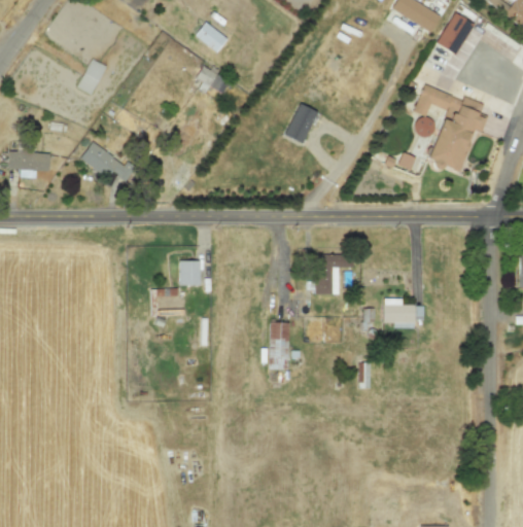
[(442,15),(415,0),(396,0),(392,8),(431,32),(442,15)]
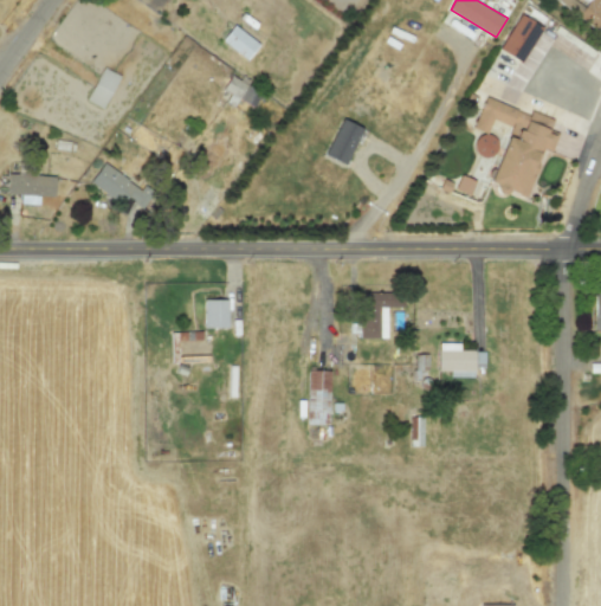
[(600,0),(557,0),(600,28),(600,0)]
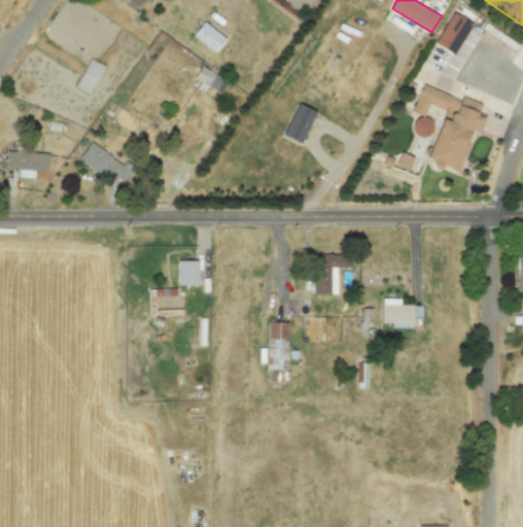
[(437,43),(457,55),(475,24),(454,12),(437,43)]
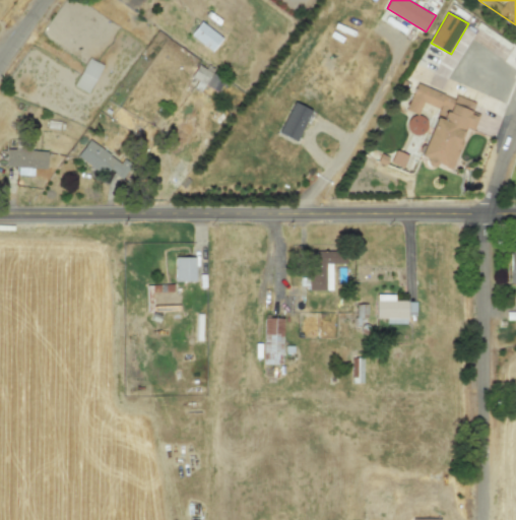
[(193,35),(214,52),(224,39),(203,21),(193,35)]
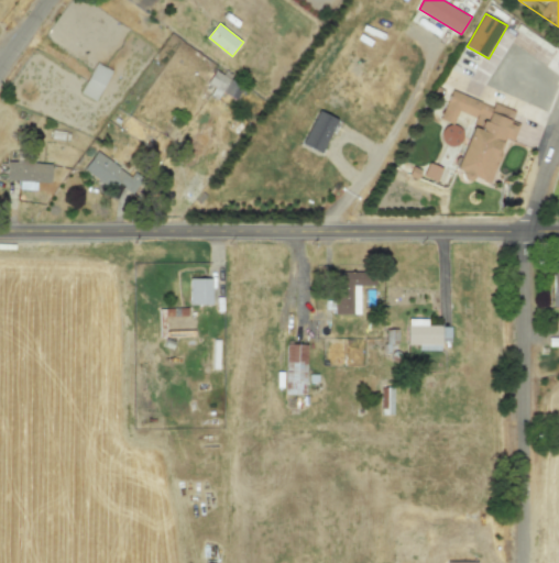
[(84,94),(99,101),(114,69),(98,63),(84,94)]
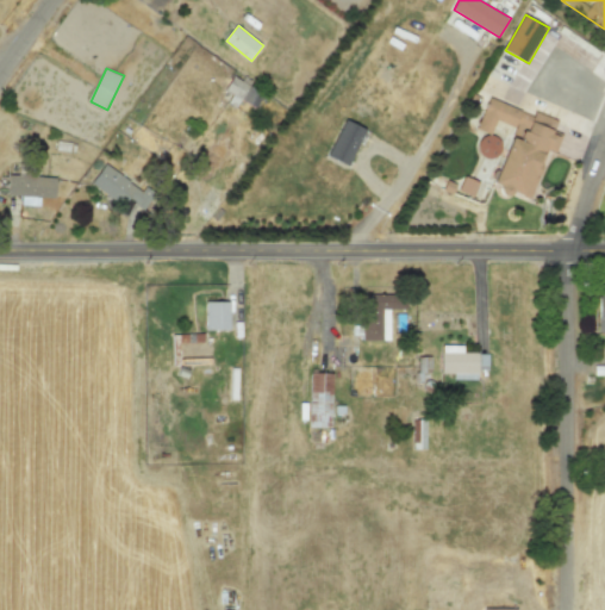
[(230,103),(238,107),(243,100),(257,109),(266,94),(236,76),(228,89),(235,94),(230,103)]
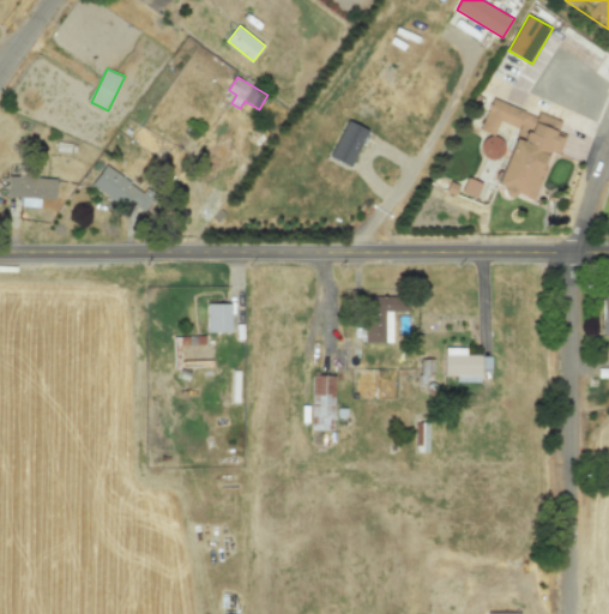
[(535,200),(553,149),(561,152),(566,137),(559,134),(564,120),(541,113),(540,115),(493,98),(482,131),(489,133),(482,154),(502,161),(510,140),(496,136),(502,121),(519,127),(499,188),(535,200)]
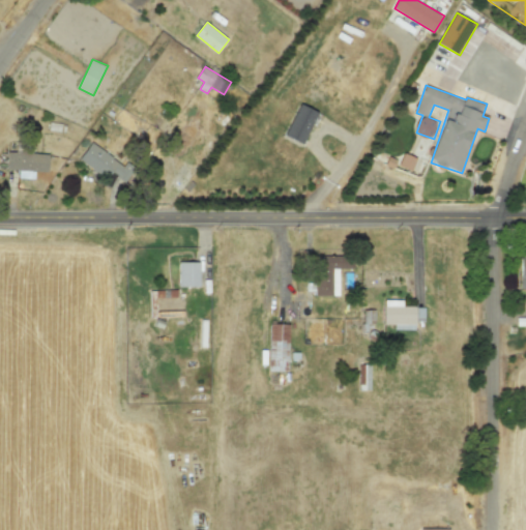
[(81,160),(109,178),(112,173),(127,182),(136,170),(93,142),(81,160)]
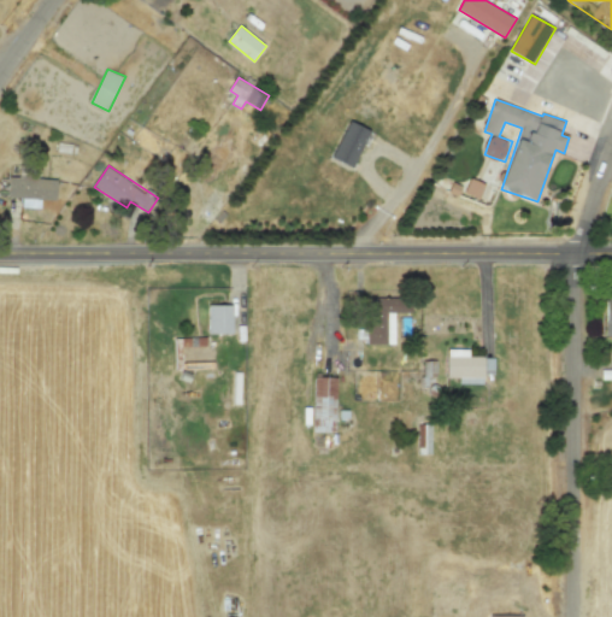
[(11,197),(25,197),(25,207),(42,207),(42,200),(58,200),(59,180),(37,178),(12,177),(11,197)]
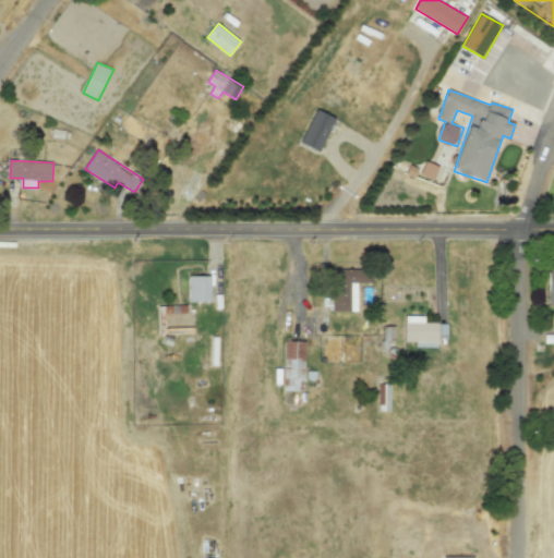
[(436,180),(441,166),(428,161),(422,174),(436,180)]
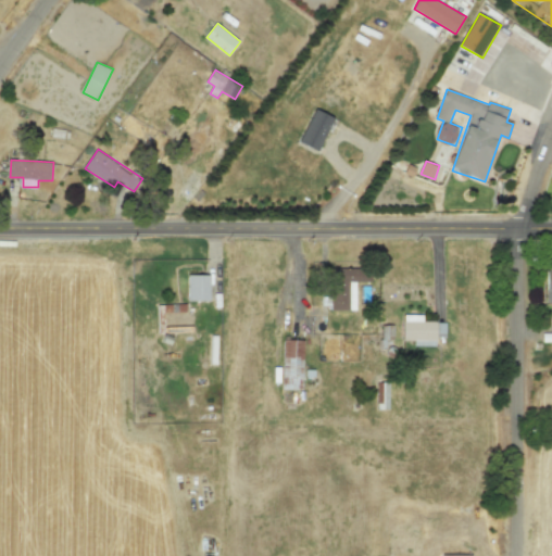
[(358,311),(359,282),(374,282),(374,269),(334,268),(334,310),(358,311)]
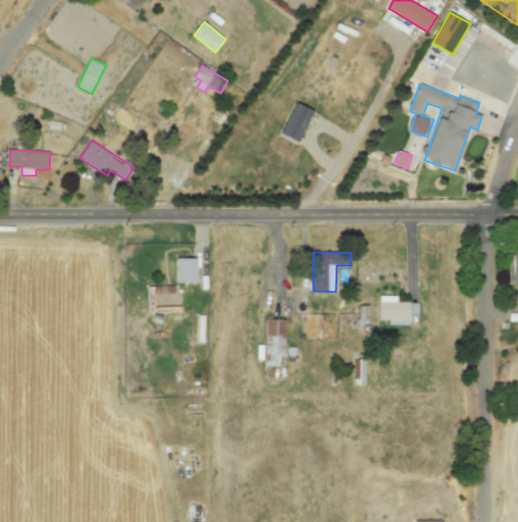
[(178,282),(199,282),(199,258),(178,258),(178,282)]
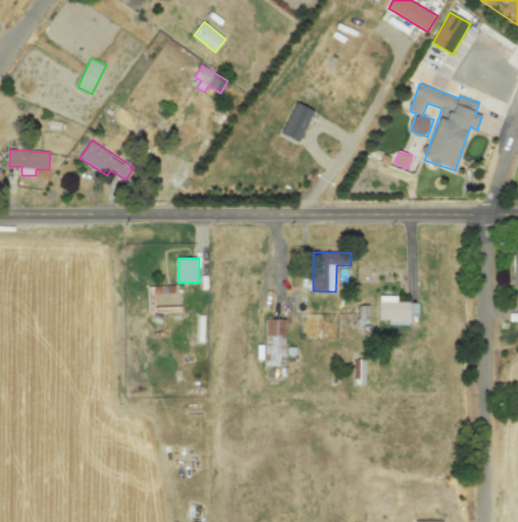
[(421,317),(420,302),(399,302),(399,296),(378,296),(379,319),(390,319),(390,324),(411,324),(411,317),(421,317)]
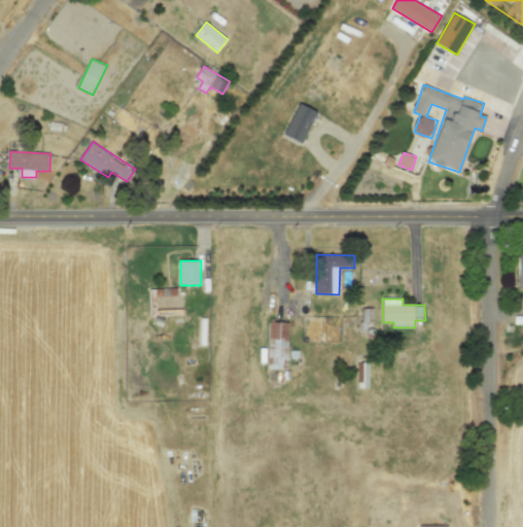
[(375,321),(375,308),(363,308),(363,321),(375,321)]
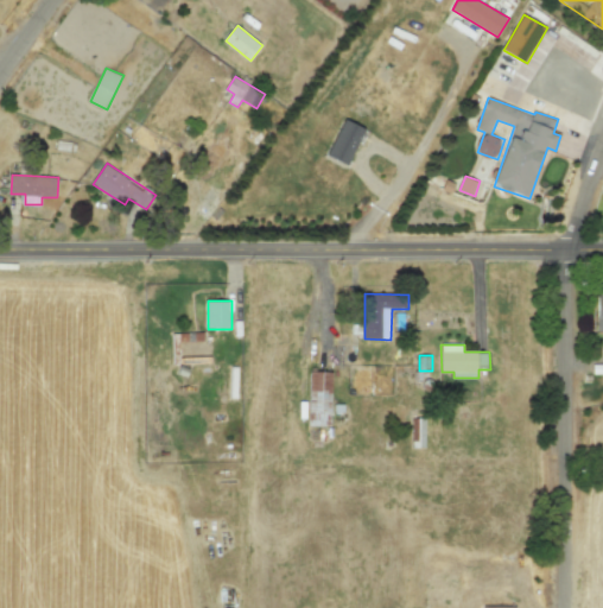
[(332,426),(334,372),(311,371),(310,425),(332,426)]
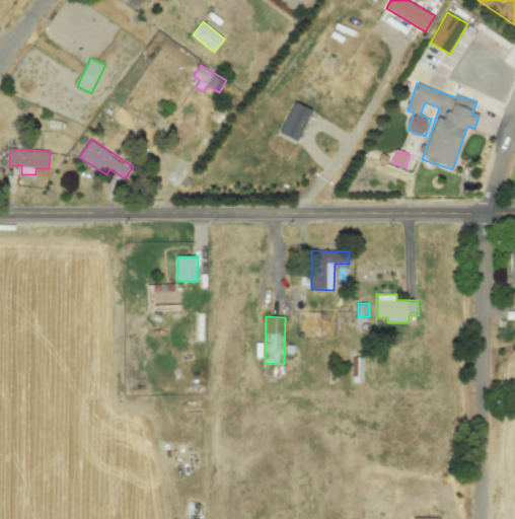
[(365,357),(354,357),(353,380),(365,380),(365,357)]
